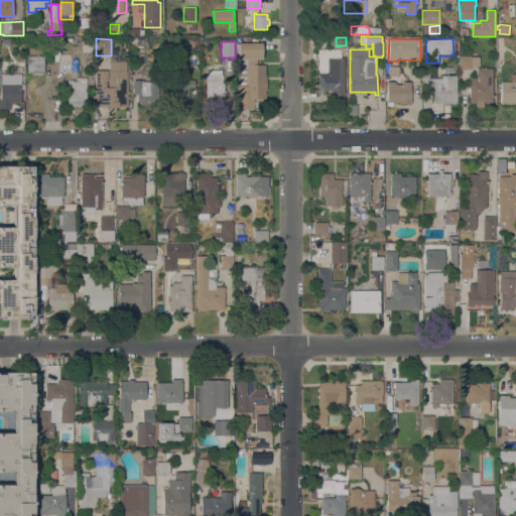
[(237,69),(239,69),(239,59),(237,59),(237,42),(261,42),(261,47),(263,47),(263,51),(261,51),(261,58),(256,59),(256,65),(265,65),(265,75),(266,75),(266,91),(265,91),(265,99),(253,99),(253,109),(237,109),(237,69)]
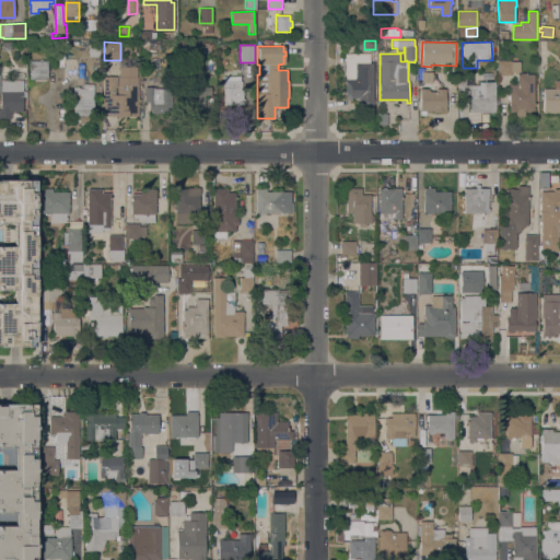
[(373,113),(358,113),(358,98),(352,98),(352,101),(345,101),(345,55),(370,55),(370,63),(373,63),(373,113)]
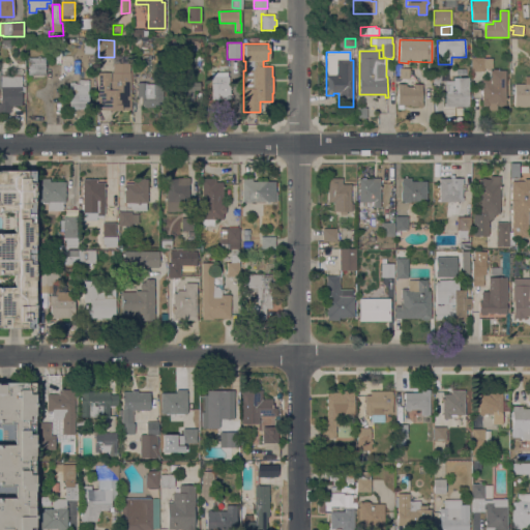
[(37,58),(37,56),(40,56),(40,58),(46,58),(46,75),(28,76),(28,58),(37,58)]
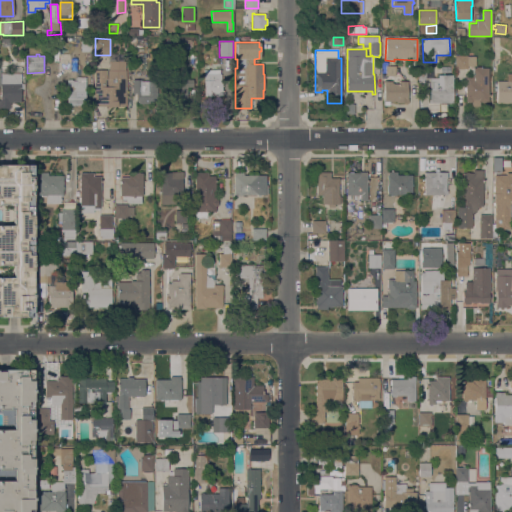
[(467,55),(467,56),(476,56),(476,66),(467,66),(467,69),(455,69),(455,55),(467,55)]
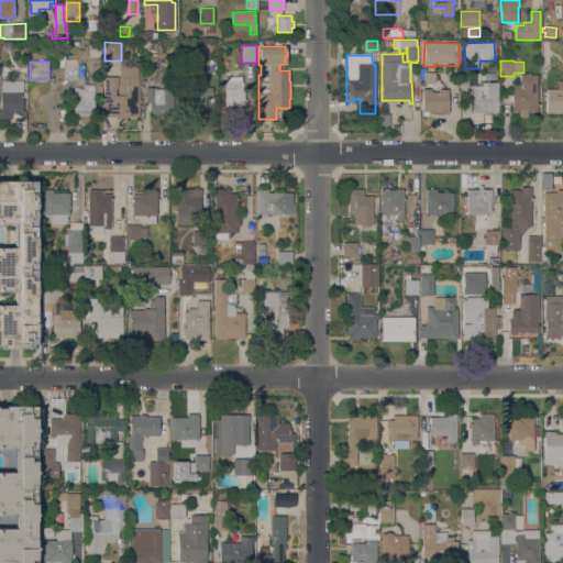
[(78,65),(78,79),(64,79),(64,65),(78,65)]
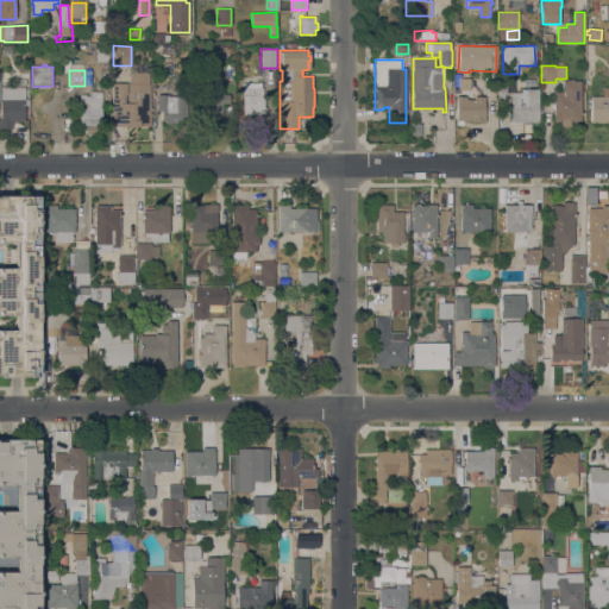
[(130,73),(150,73),(150,126),(112,126),(112,83),(130,83),(130,73)]
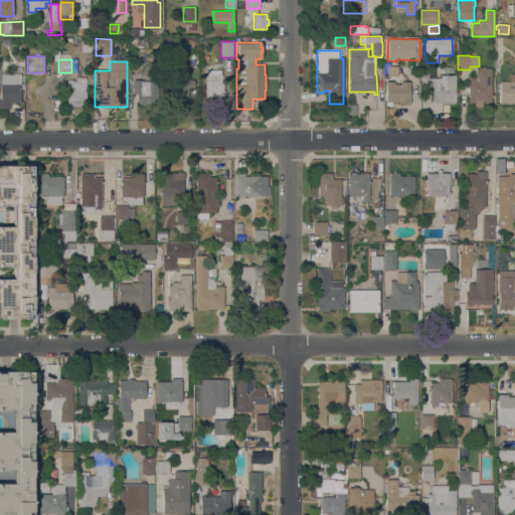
[(397,66),(397,76),(387,75),(387,73),(384,73),(384,66),(387,66),(397,66)]
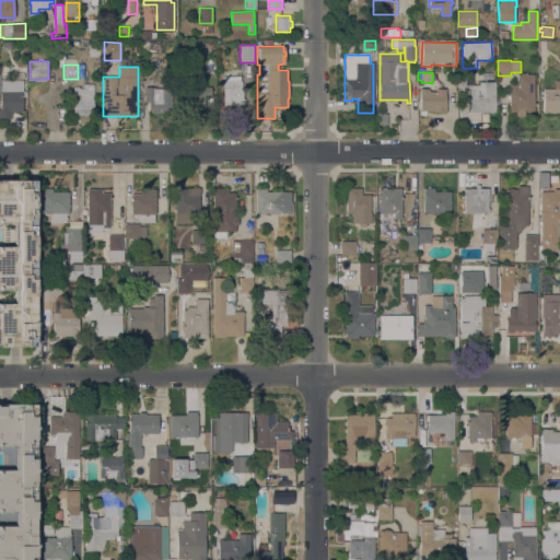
[(509,100),(506,100),(506,95),(509,95),(509,84),(517,84),(517,74),(520,74),(520,73),(526,73),(526,74),(534,74),(534,111),(532,111),(531,112),(527,112),(526,112),(525,112),(524,117),(515,116),(515,111),(514,112),(511,112),(511,111),(509,111),(509,100)]
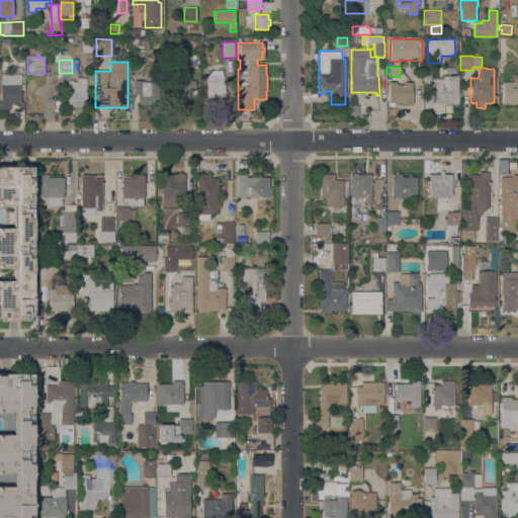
[(0,69),(1,69),(1,74),(20,74),(20,103),(13,103),(10,103),(10,110),(0,110),(0,69)]
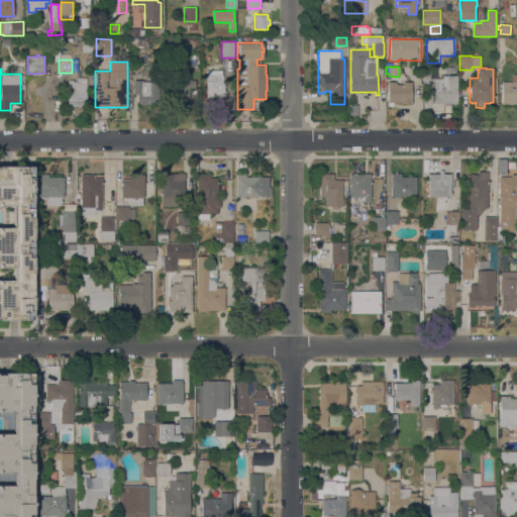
[(206,76),(206,71),(221,70),(222,75),(223,75),(223,77),(226,77),(226,80),(223,80),(224,92),(226,92),(226,95),(224,95),(224,96),(207,96),(206,76)]
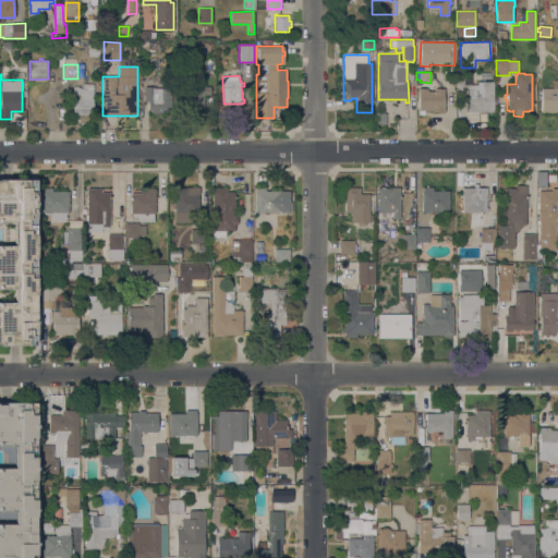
[(557,81),(557,112),(541,112),(541,88),(553,88),(553,81),(557,81)]
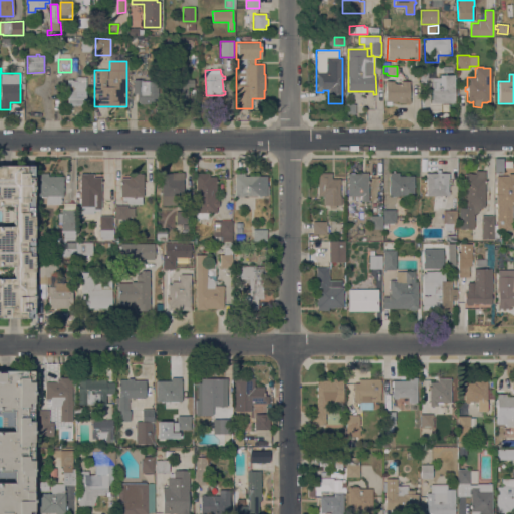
[(455,103),(432,103),(432,87),(431,87),(431,82),(437,82),(437,81),(440,81),(440,75),(455,75),(455,103)]
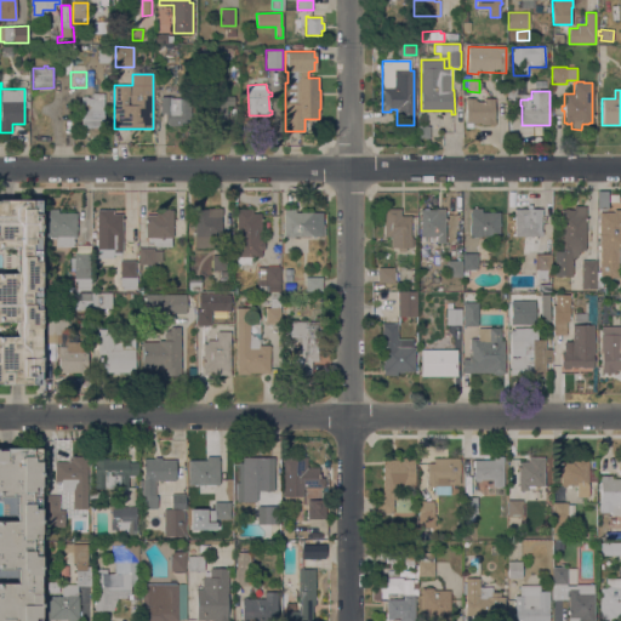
[(104,110),(103,110),(103,127),(81,127),(80,110),(83,110),(81,98),(93,98),(92,93),(104,93),(104,110)]
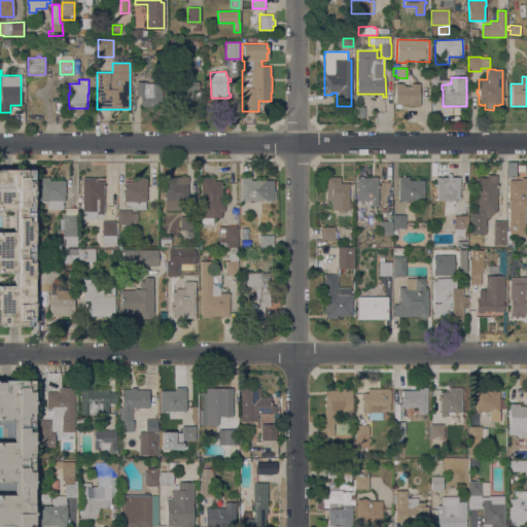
[(136,82),(147,81),(147,83),(162,83),(162,104),(154,104),(154,107),(142,107),(142,104),(140,104),(140,96),(136,96),(136,82)]
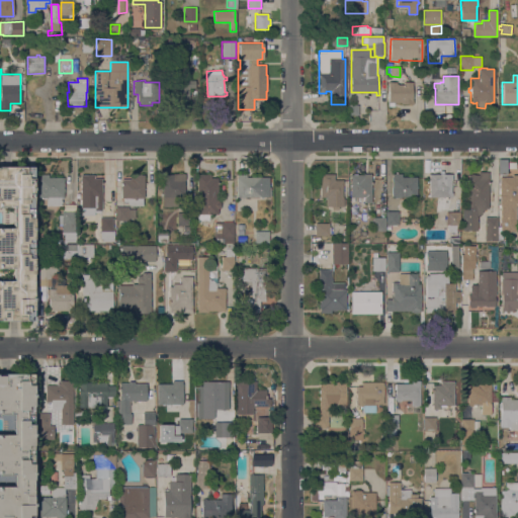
[(170,102),(170,80),(195,80),(195,88),(189,88),(188,102),(170,102)]
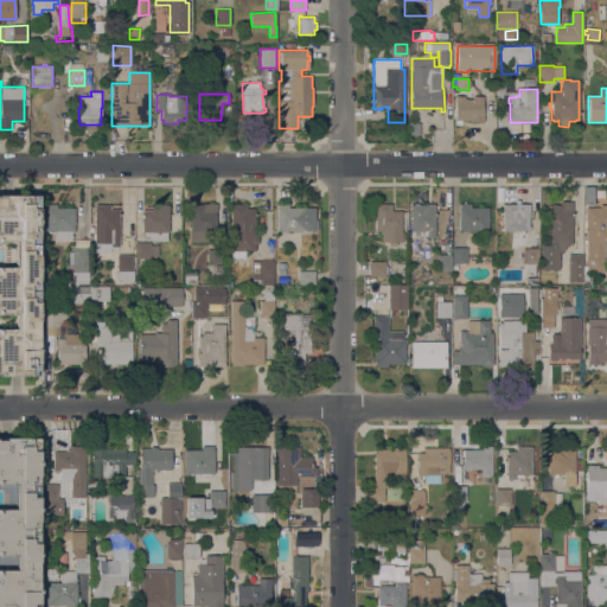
[(455,96),(465,96),(465,98),(466,98),(466,100),(473,100),(473,96),(483,96),(483,117),(484,117),(484,122),(470,122),(470,120),(455,120),(455,96)]
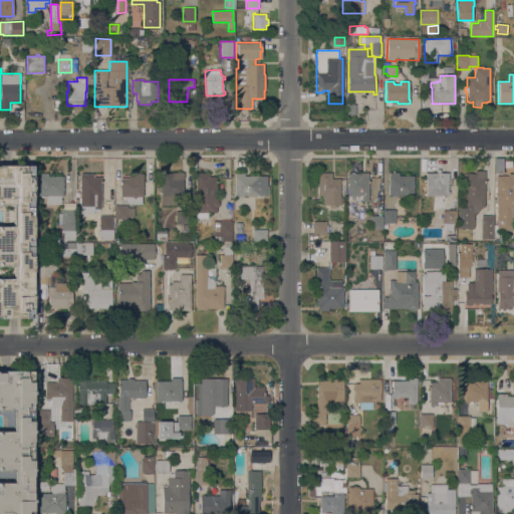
[(345,113),(345,103),(355,104),(355,114),(345,113)]
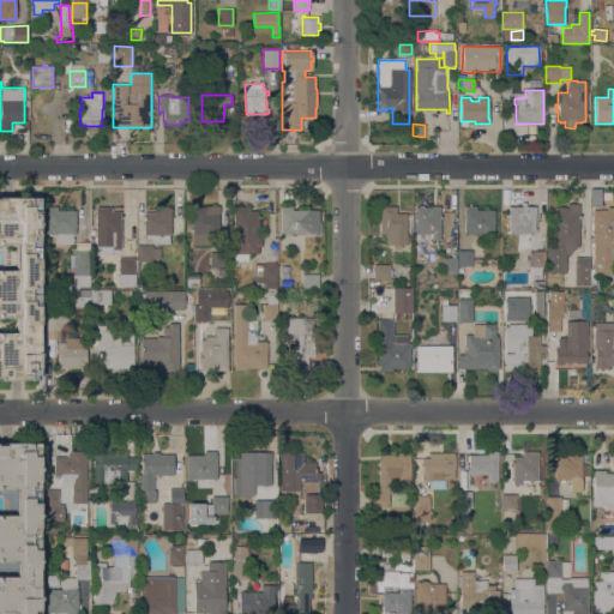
[(601,190),(601,206),(590,206),(590,190),(601,190)]
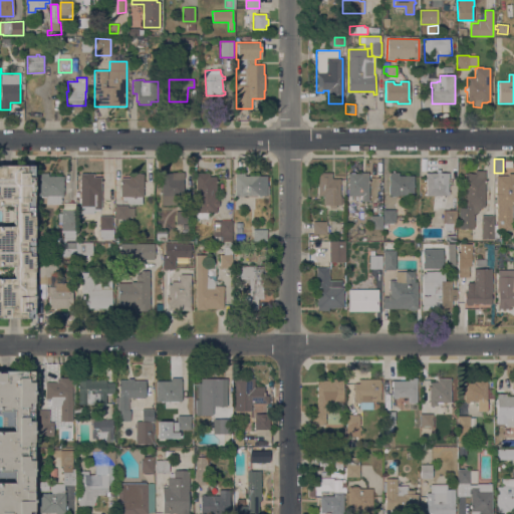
[(0,318),(0,166),(32,166),(32,318),(0,318)]
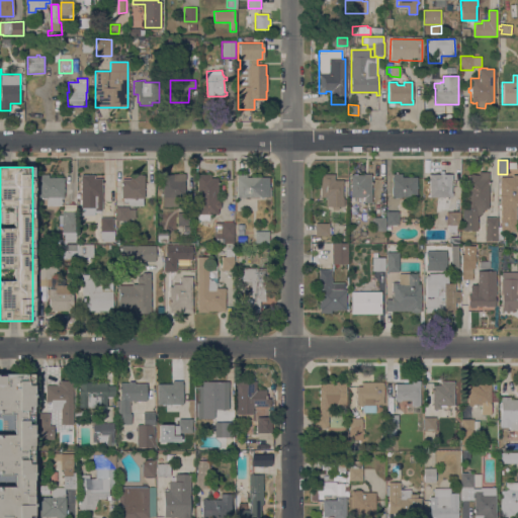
[(429,197),(429,174),(439,174),(439,171),(443,171),(443,174),(451,174),(451,193),(453,193),(453,197),(429,197)]
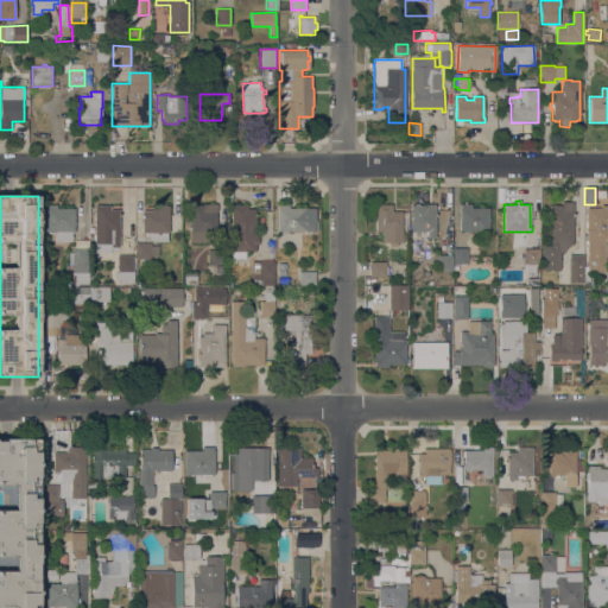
[(574,245),(569,245),(569,247),(567,247),(567,249),(561,253),(561,271),(543,271),(543,246),(550,246),(549,206),(562,206),(562,202),(574,202),(574,245)]
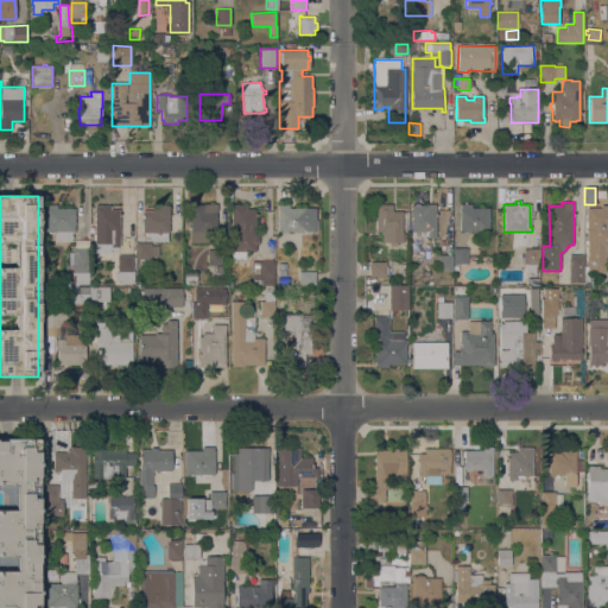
[(75,215),(76,215),(76,219),(75,219),(75,222),(76,222),(76,225),(75,225),(75,232),(73,232),(73,242),(55,242),(55,240),(49,240),(49,232),(45,232),(45,204),(57,204),(57,208),(75,208),(75,215)]
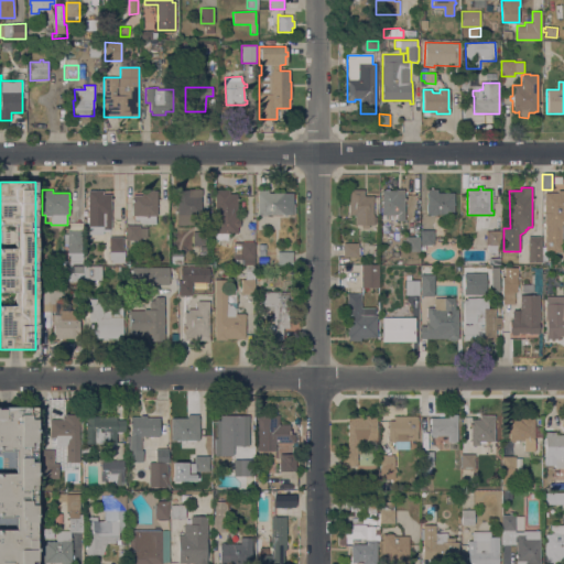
[(202,215),(190,215),(190,225),(177,225),(177,201),(170,201),(170,190),(188,190),(202,190),(202,215)]
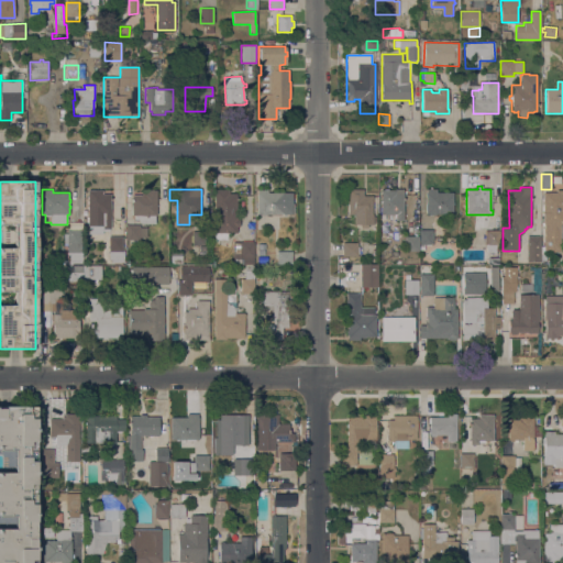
[(291,192),(291,214),(267,214),(267,216),(260,216),(260,214),(256,214),(256,192),(257,192),(257,189),(267,189),(267,192),(291,192)]
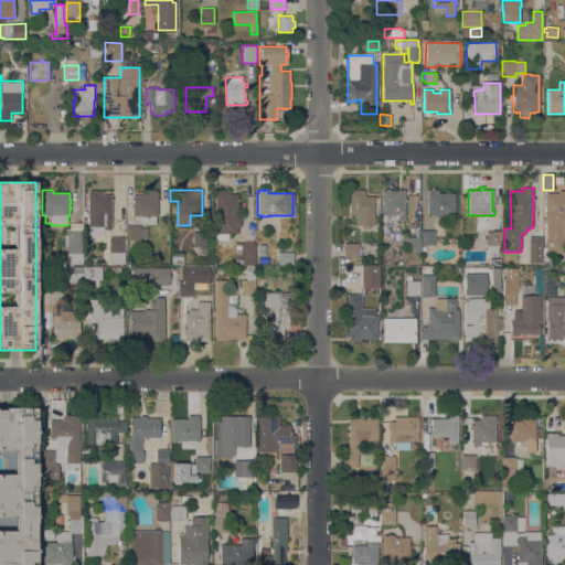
[(349,190),(364,190),(364,196),(373,196),(373,217),(376,217),(376,224),(374,224),(374,225),(369,225),(369,228),(362,228),(362,225),(355,225),(355,215),(349,215),(349,190)]
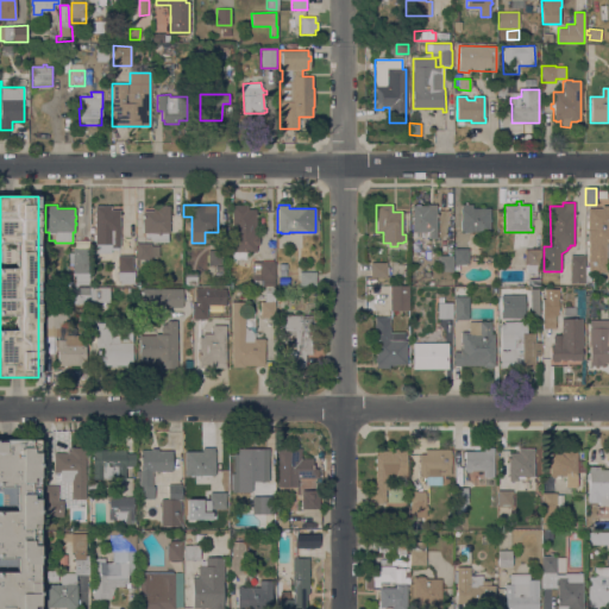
[(490,232),(470,232),(470,233),(464,233),(464,232),(460,232),(460,208),(462,208),(462,205),(472,205),(472,208),(490,208),(490,232)]
